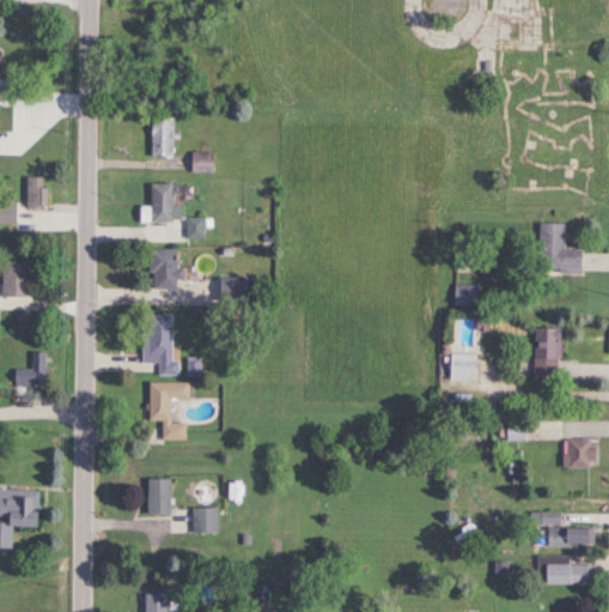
[(151,155),(177,155),(177,117),(151,117),(151,155)]
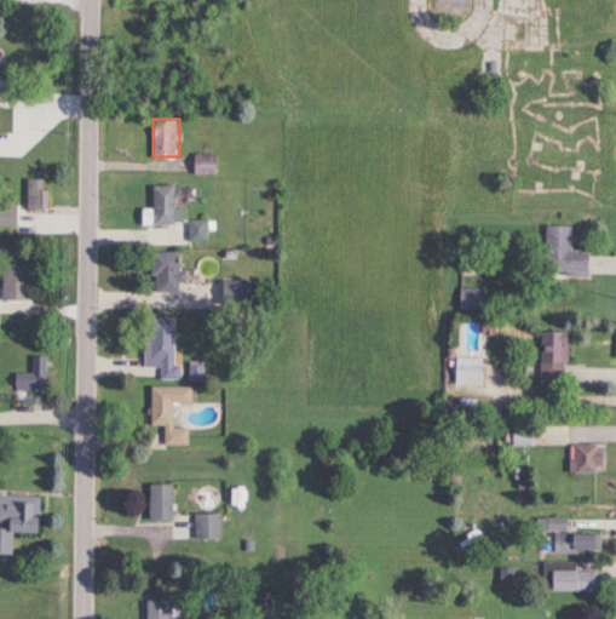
[(219,173),(219,154),(194,154),(194,173),(219,173)]
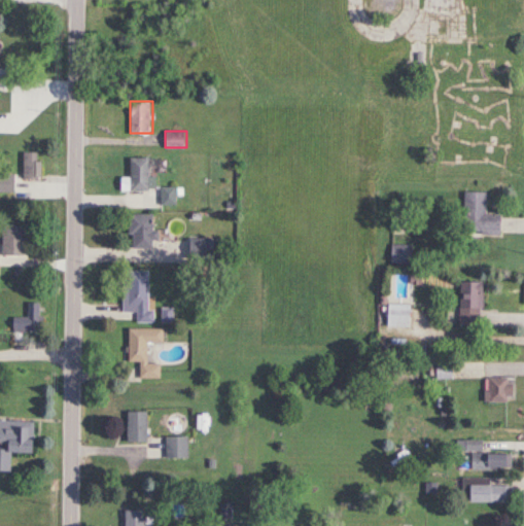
[(23,178),(40,178),(40,151),(23,151),(23,178)]
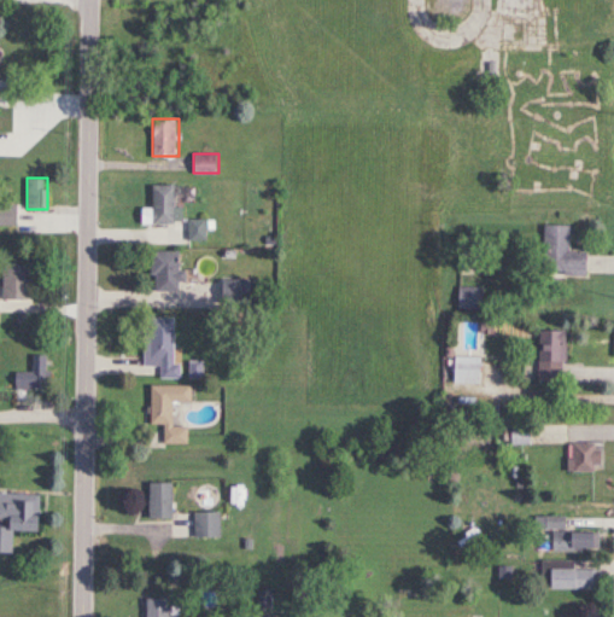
[(142,222),(183,222),(183,205),(182,205),(182,185),(153,185),(153,208),(142,208),(142,222)]
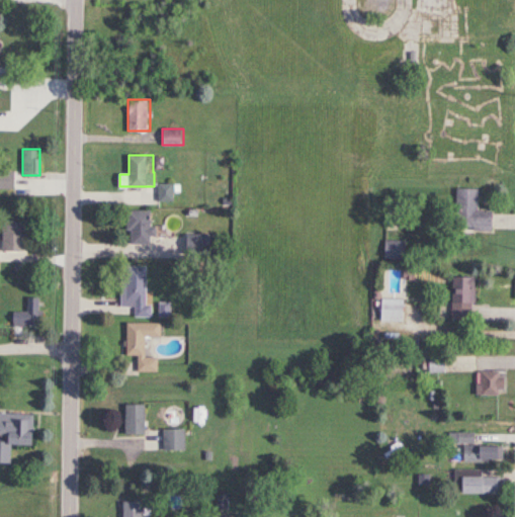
[(173,183),(159,183),(159,199),(173,199),(173,183)]
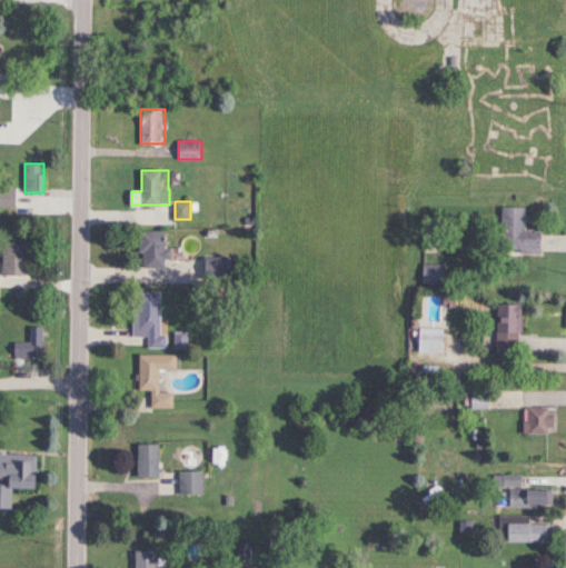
[(525,230),(526,207),(502,206),(500,251),(542,252),(542,230),(525,230)]
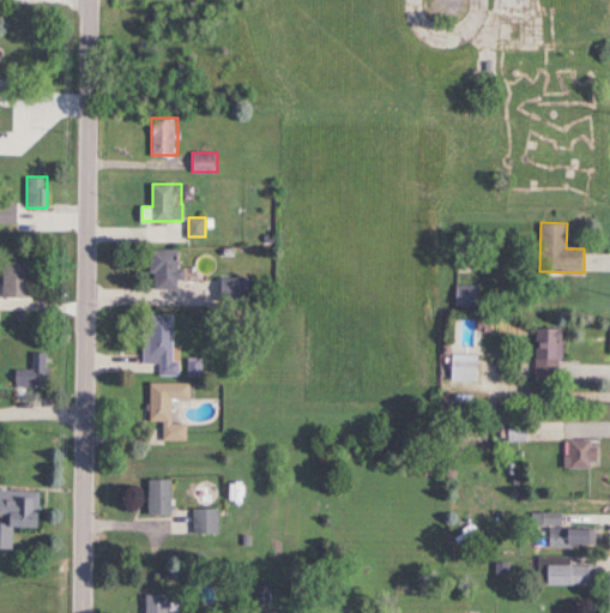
[(150,288),(182,288),(182,248),(150,248),(150,288)]
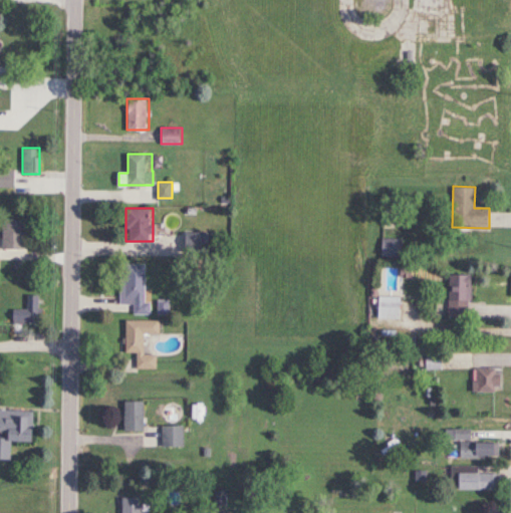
[(28,245),(28,219),(2,219),(2,245),(28,245)]
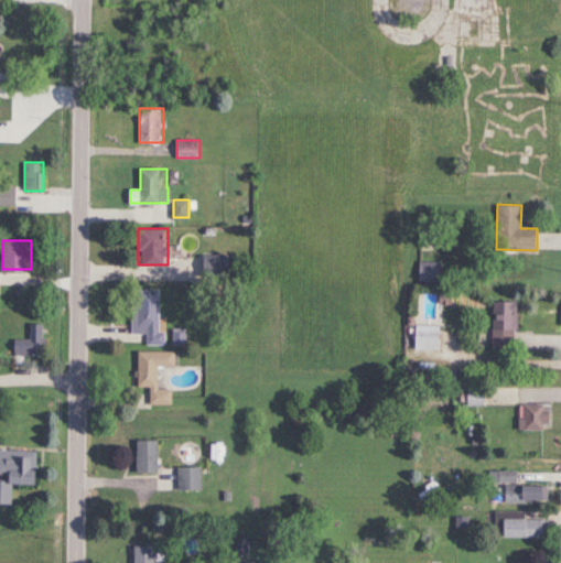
[(419,281),(442,281),(442,260),(419,260),(419,281)]
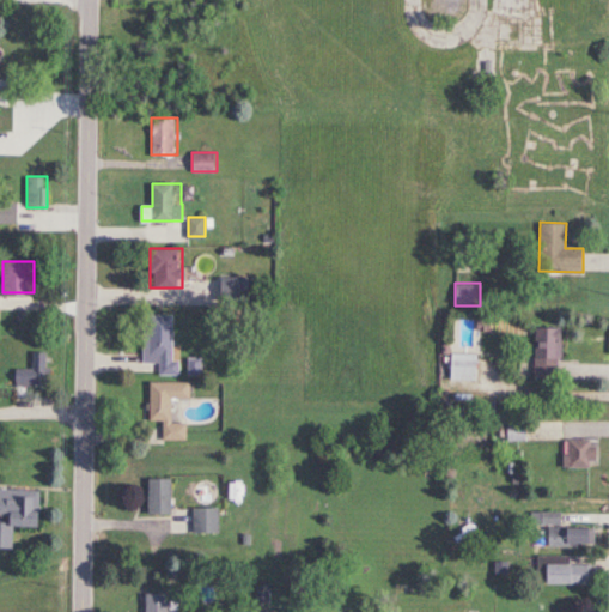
[(145,362),(159,362),(159,374),(181,374),(181,359),(175,359),(175,314),(145,314),(145,362)]
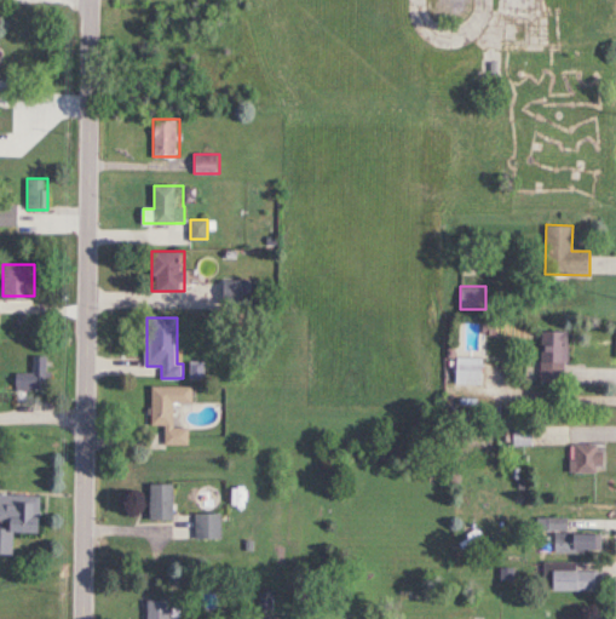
[(541,330),(541,380),(566,380),(566,330),(541,330)]
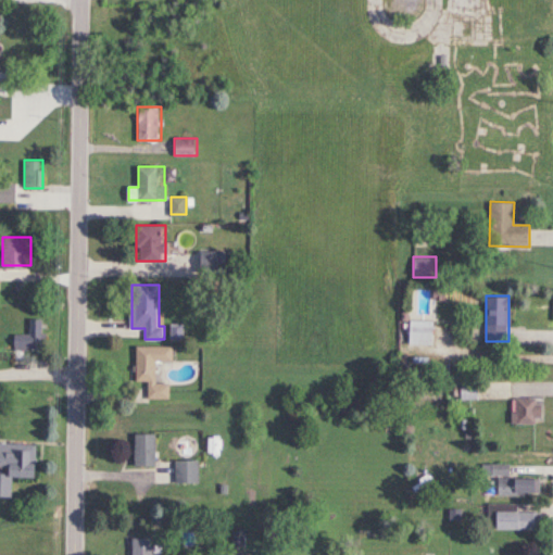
[(28,319),(28,335),(13,335),(13,350),(45,350),(45,319),(28,319)]
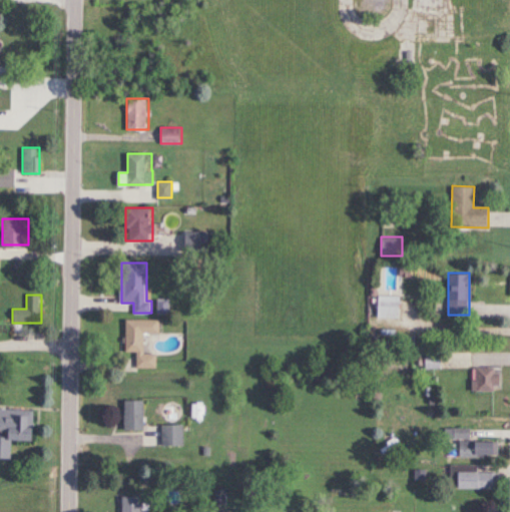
[(376,317),(401,317),(401,295),(376,295),(376,317)]
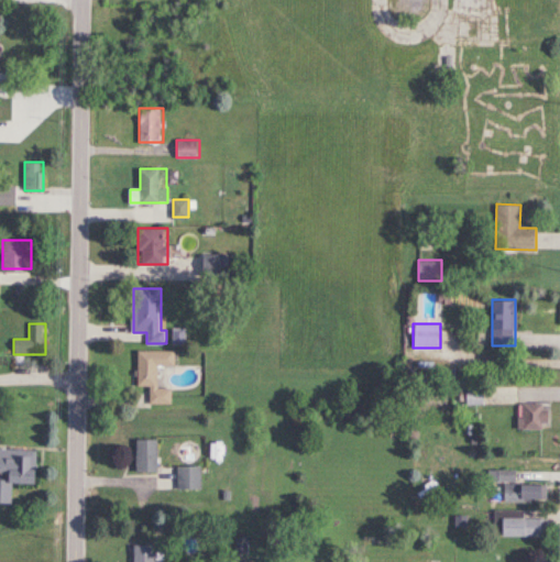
[(138,350),(138,387),(150,387),(150,404),(173,404),(173,387),(161,387),(161,365),(175,366),(175,351),(138,350)]
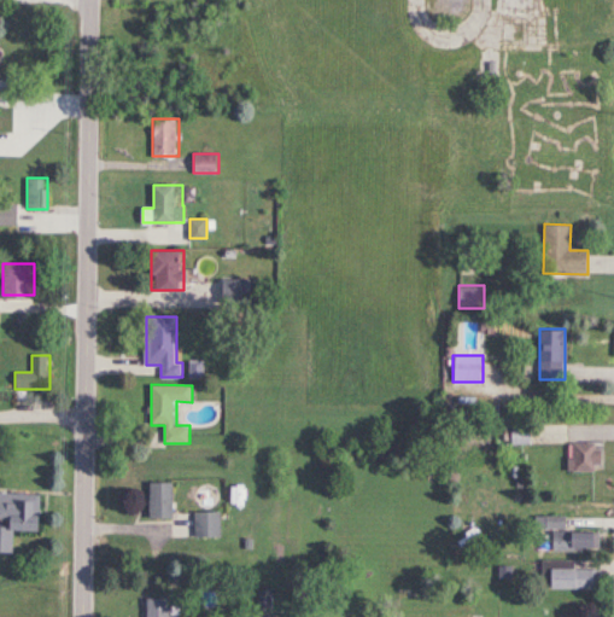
[(531,442),(531,424),(510,424),(510,442),(531,442)]
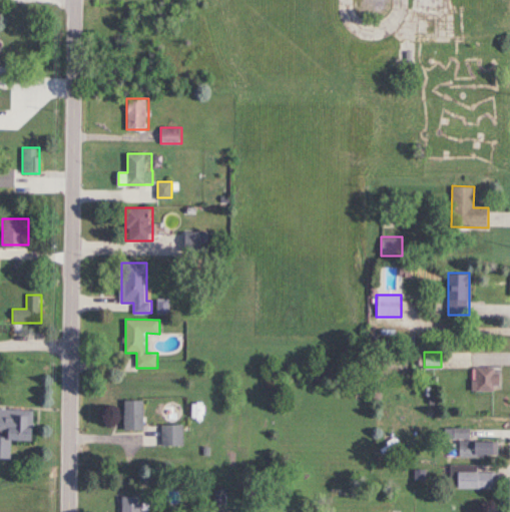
[(473,391),(497,391),(497,367),(473,367),(473,391)]
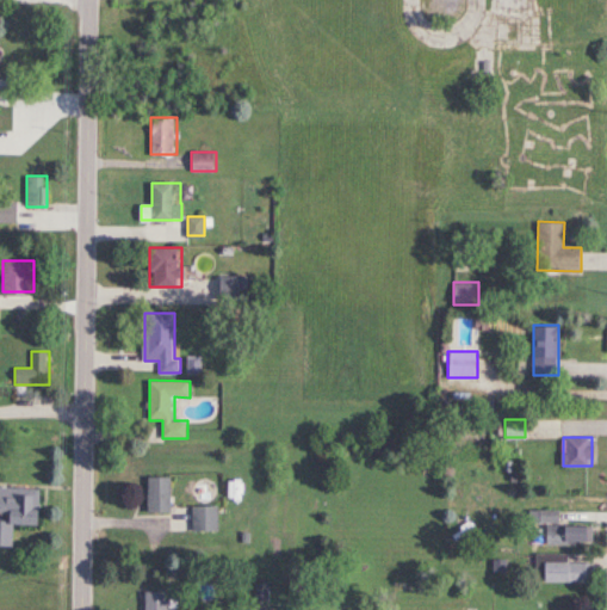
[(172,512),(172,478),(148,478),(148,512),(172,512)]
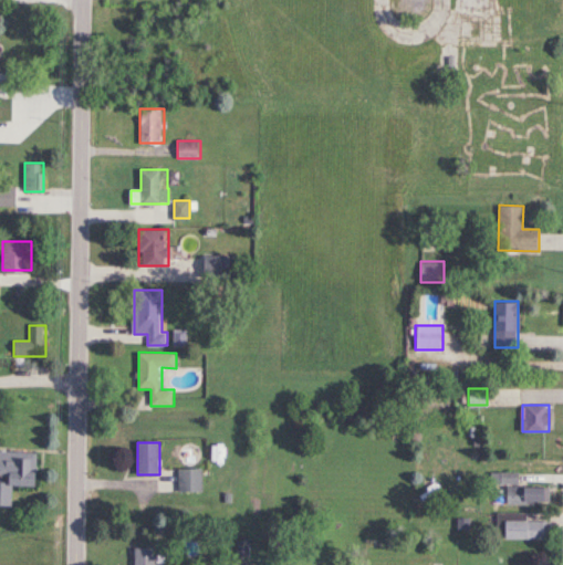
[(35,451),(0,450),(0,504),(12,505),(13,485),(34,487),(35,451)]
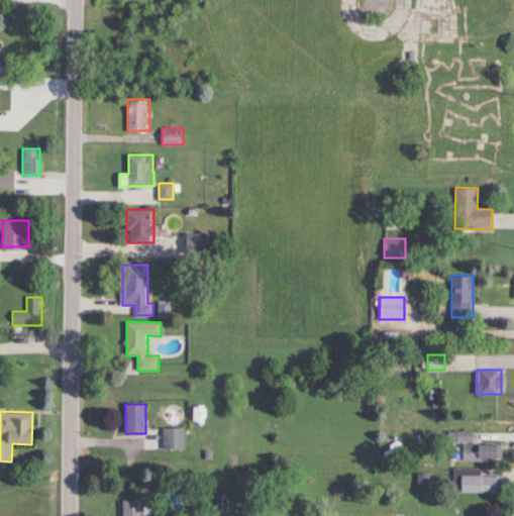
[(164,428),(164,448),(186,448),(186,428),(164,428)]
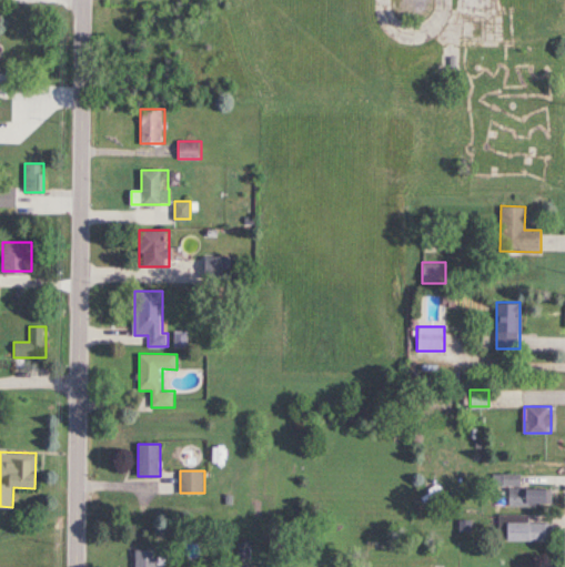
[(493,474),(493,485),(506,485),(506,505),(552,506),(552,488),(522,488),(522,474),(493,474)]
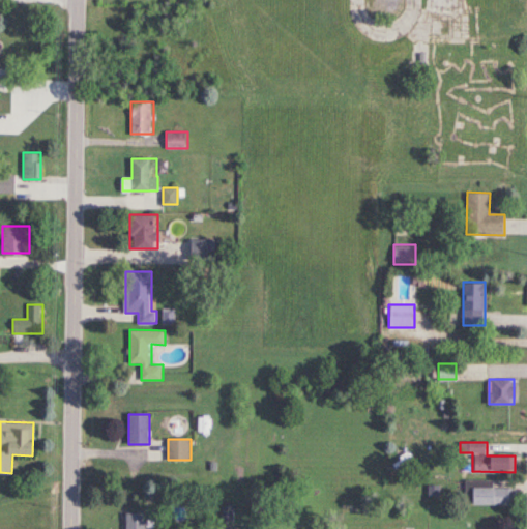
[(494,487),(494,479),(466,479),(466,504),(511,504),(511,487),(494,487)]
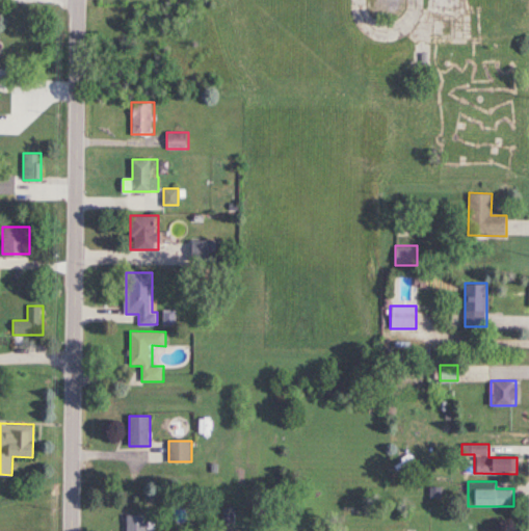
[(144,530),(146,514),(126,514),(125,530),(144,530)]
